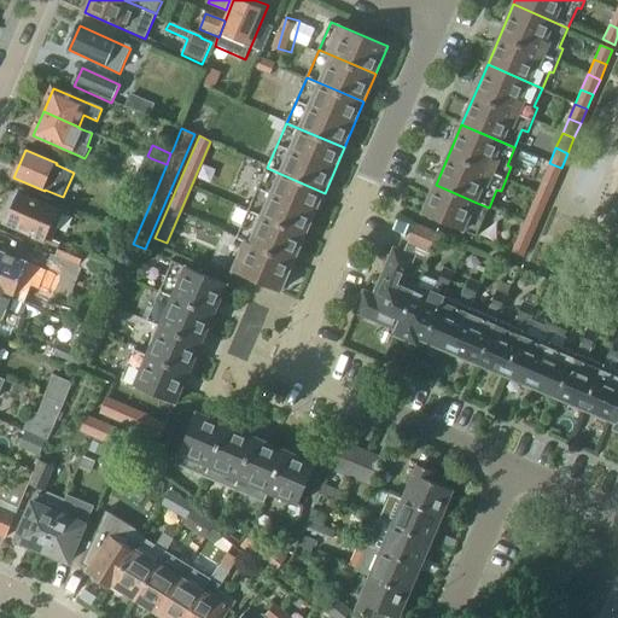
[(147,156),(133,191),(152,199),(167,164),(151,158),(147,156)]
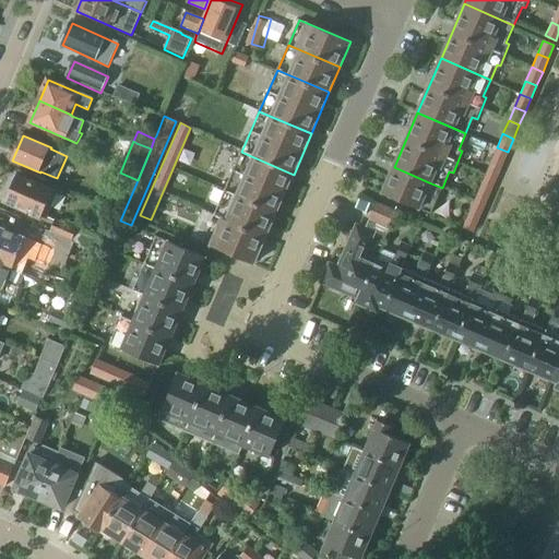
[(502,165),(508,152),(497,147),(491,161),(502,165)]
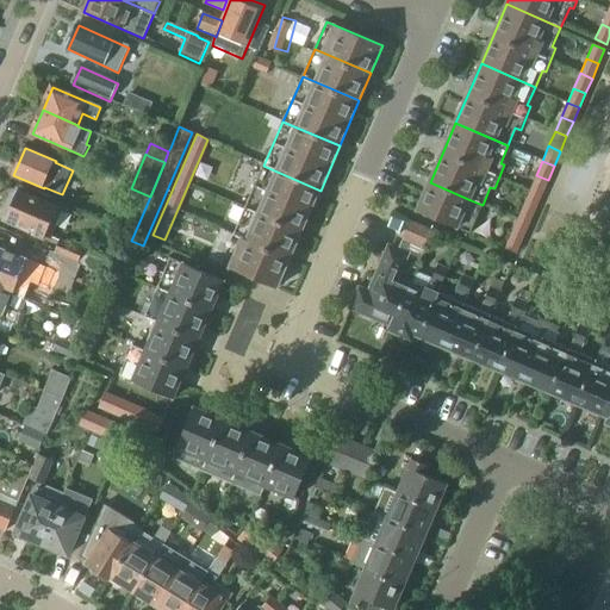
[(243,210),(300,235),(321,191),(263,166),(243,210)]
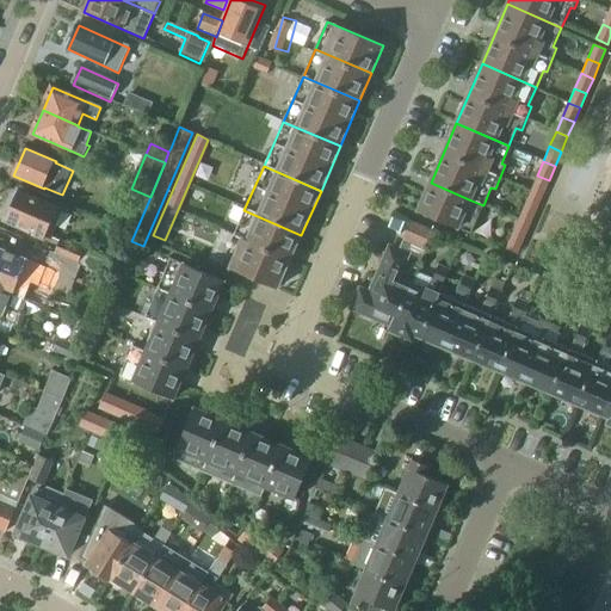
[(542,195),(549,180),(537,176),(530,190),(542,195)]
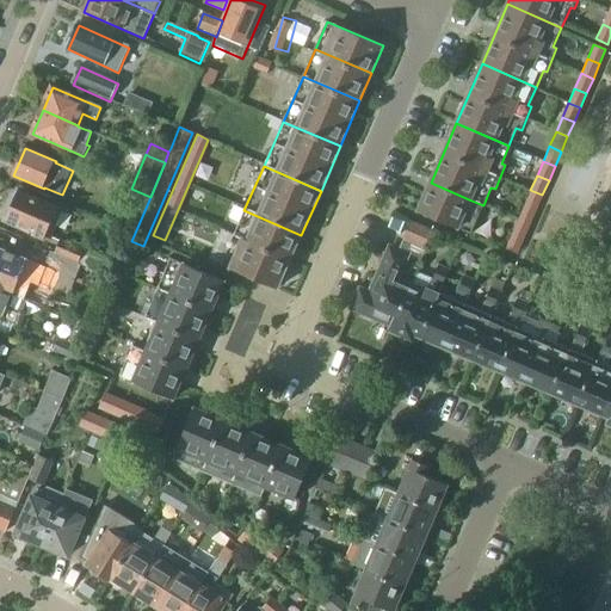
[(431,183),(418,213),(470,234),(483,205),(471,201),(431,183)]
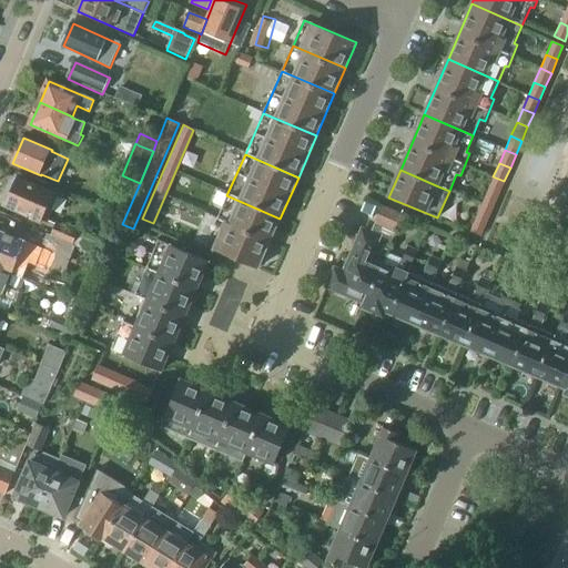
[(504,181),(493,176),(487,190),(498,195),(504,181)]
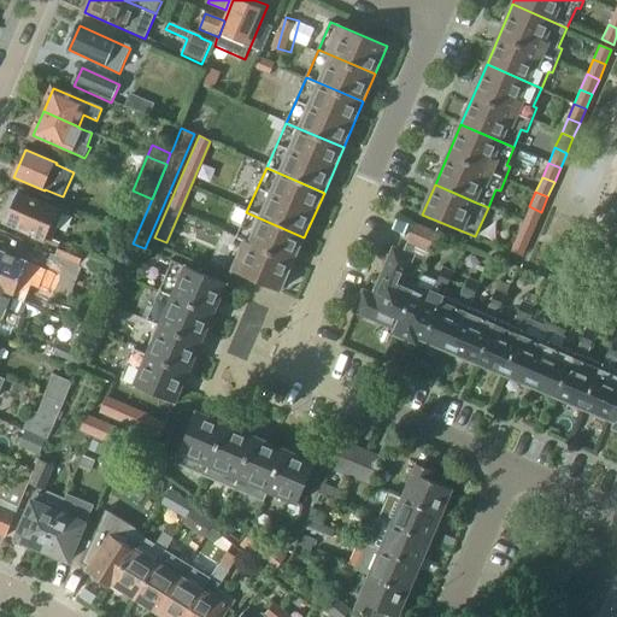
[(13,194),(7,211),(13,213),(9,225),(52,244),(58,230),(53,228),(60,212),(21,195),(21,197),(13,194)]
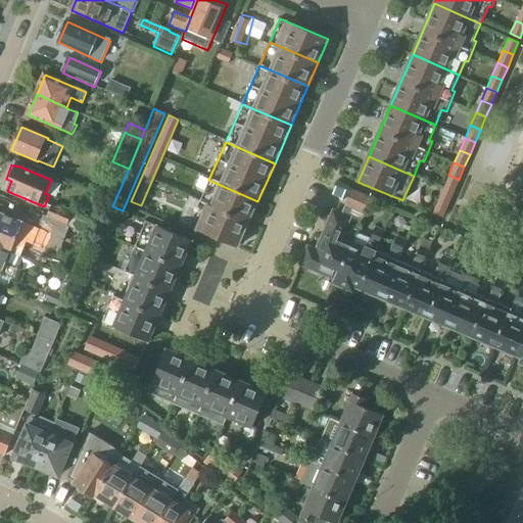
[(448,175),(443,188),(454,192),(459,180),(448,175)]
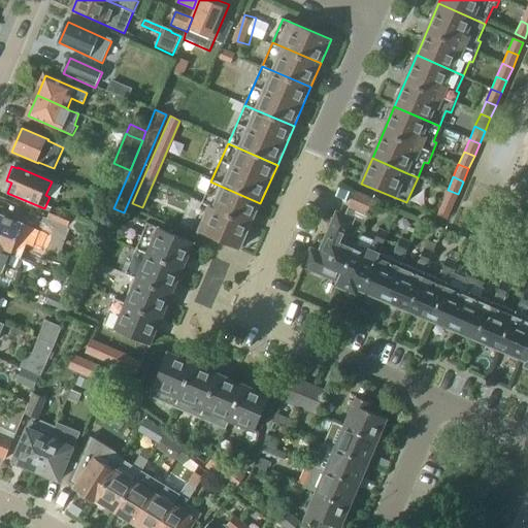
[(200,206),(250,227),(260,203),(210,182),(200,206)]
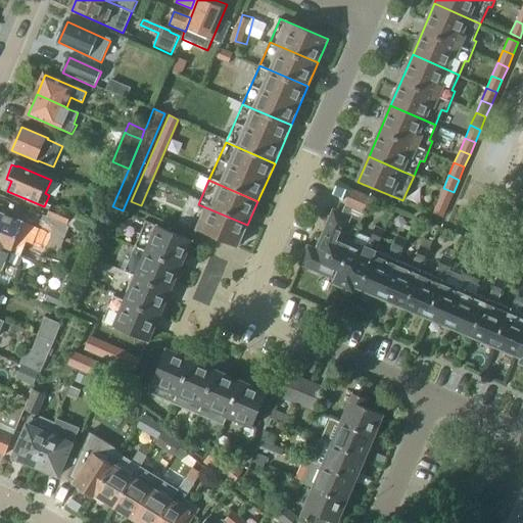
[(437,200),(447,204),(454,192),(443,188),(437,200)]
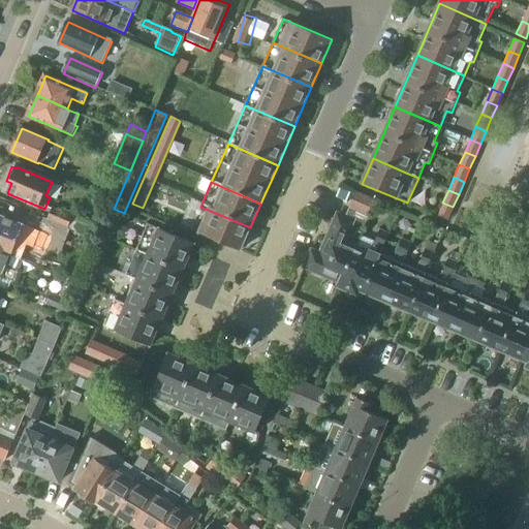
[(356,191),(349,208),(369,217),(376,199),(356,191)]
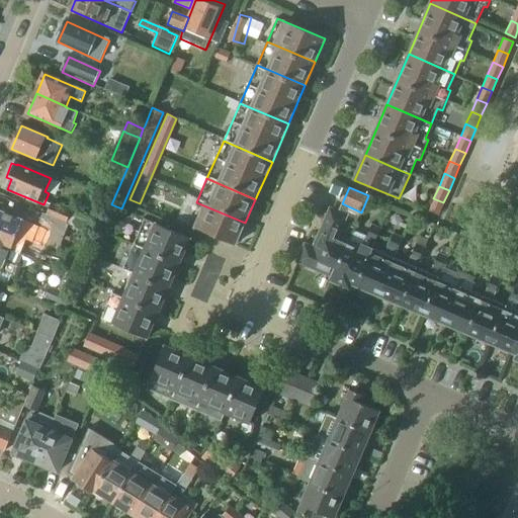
[(443,202),(433,198),(428,210),(438,214),(443,202)]
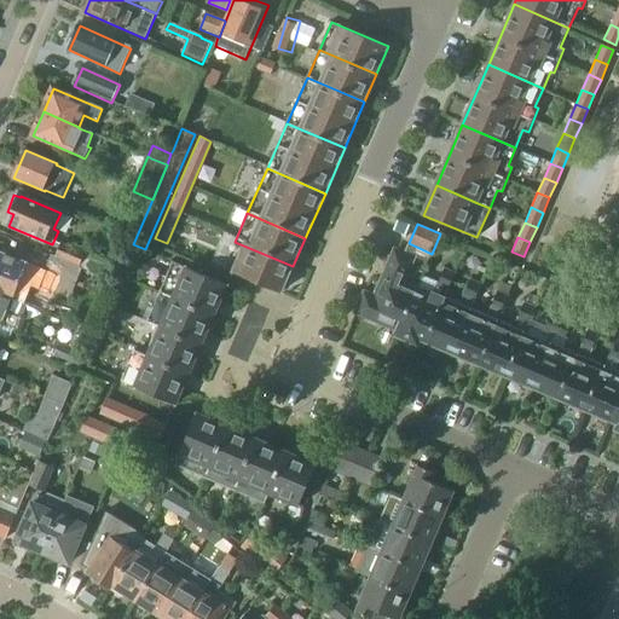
[(224,267),(282,294),(293,266),(235,242),(224,267)]
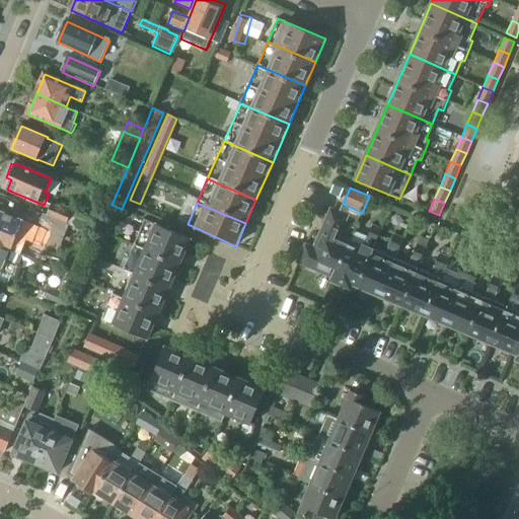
[(53,205),(48,217),(69,226),(70,227),(71,226),(85,232),(90,220),(74,213),(53,205)]
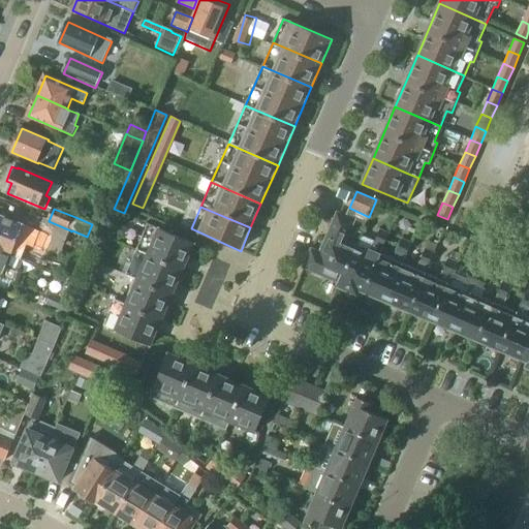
[(0,216),(0,249),(9,254),(14,241),(41,251),(42,248),(60,255),(70,230),(49,221),(45,220),(39,234),(0,216)]
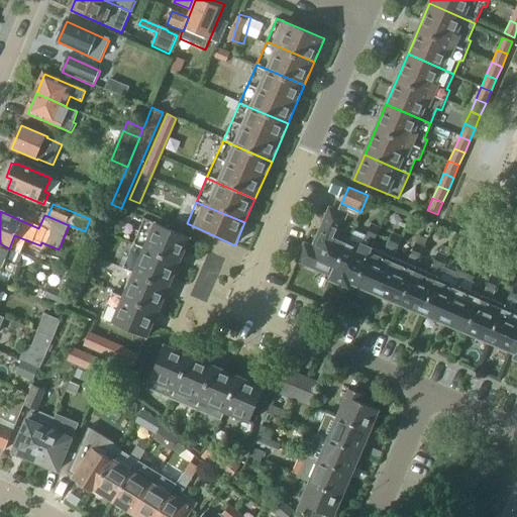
[(305,246),(299,262),(334,277),(347,243),(336,238),(345,218),(329,211),(315,245),(313,249),(305,246)]
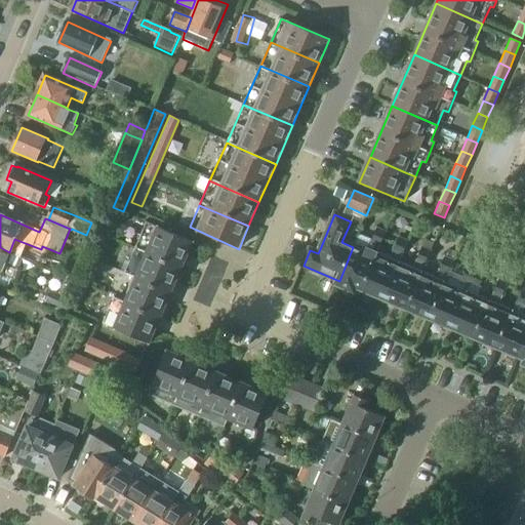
[(339,281),(337,286),(355,293),(357,289),(363,291),(378,253),(377,253),(387,232),(386,232),(389,225),(384,221),(380,229),(376,227),(367,248),(365,252),(353,247),(339,281)]
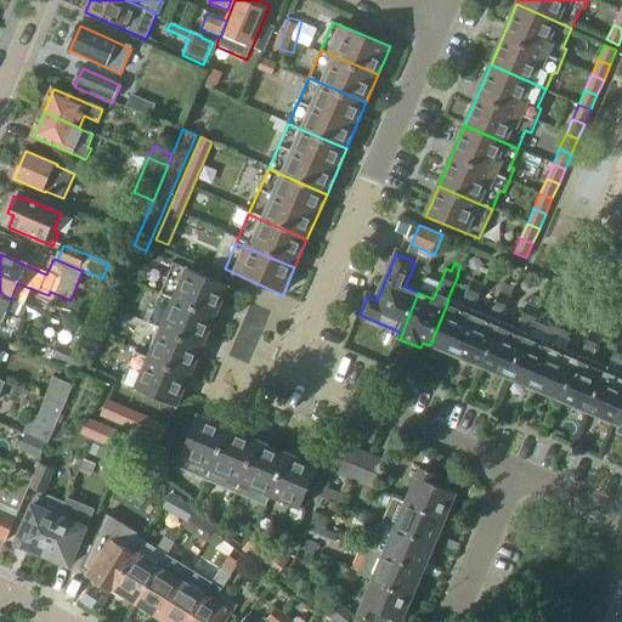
[(177,407),(230,288),(174,264),(148,323),(163,331),(151,358),(136,352),(122,384),(177,407)]
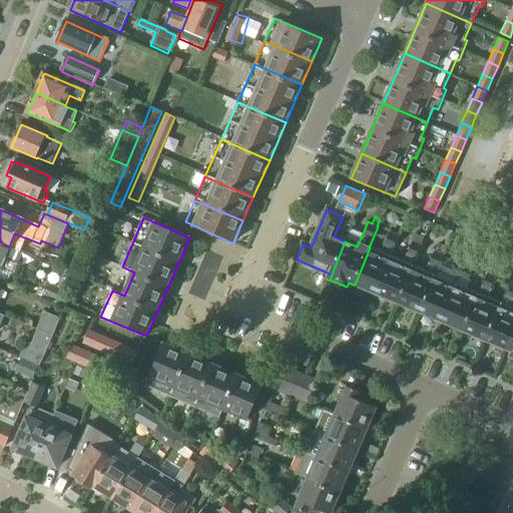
[(391,232),(385,246),(394,250),(400,236),(391,232)]
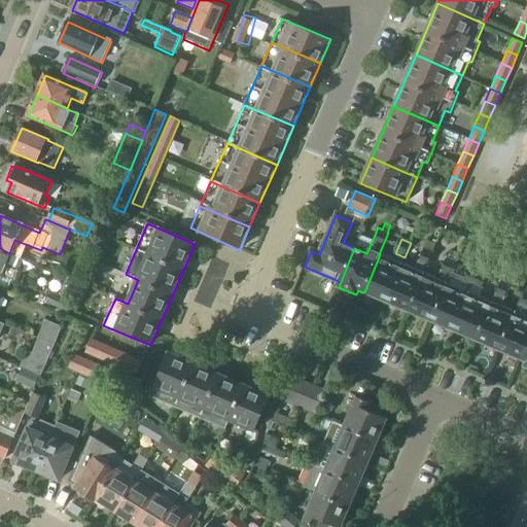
[(403,265),(387,303),(409,312),(425,274),(424,274),(436,245),(427,241),(415,270),(403,265)]
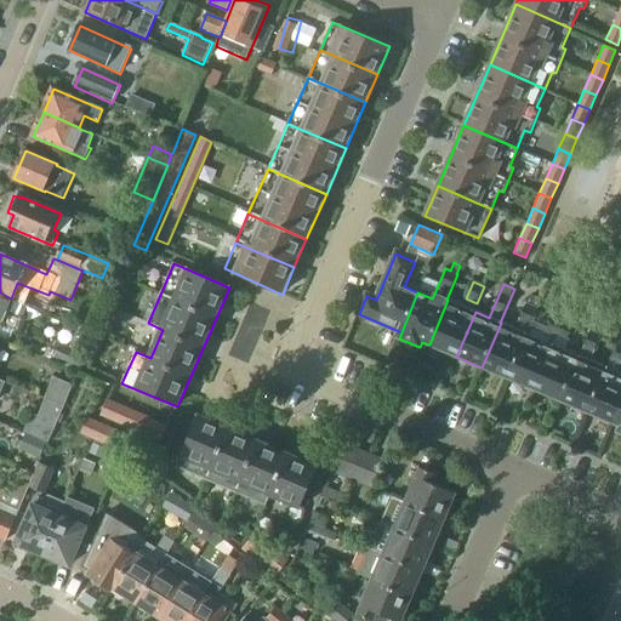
[(0,326),(18,335),(26,319),(22,318),(27,305),(11,298),(0,292),(0,326)]
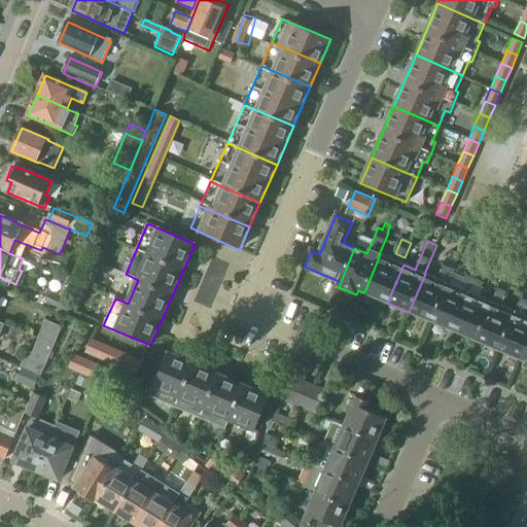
[(380,254),(364,292),(387,303),(403,265),(401,264),(405,257),(395,253),(392,259),(380,254)]
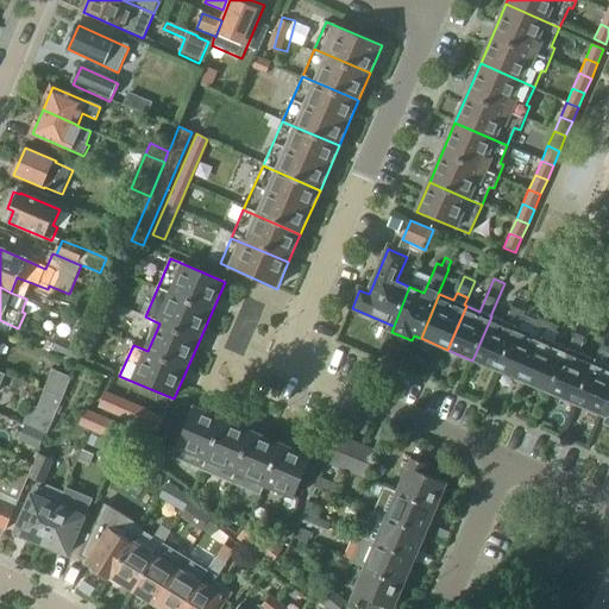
[(491,316),(472,360),(500,372),(519,328),(516,327),(527,302),(516,297),(506,322),(491,316)]
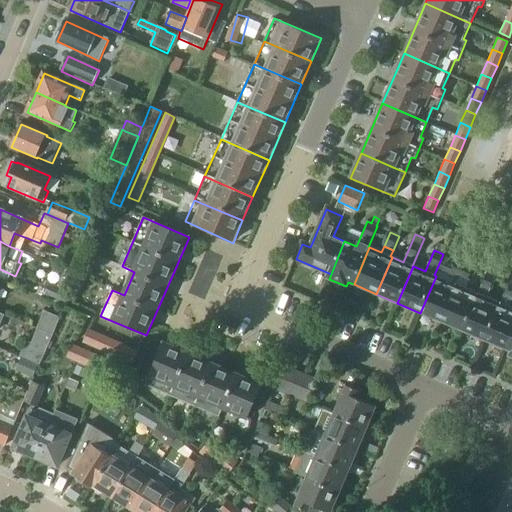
[(460,279),(466,264),(455,259),(449,274),(460,279)]
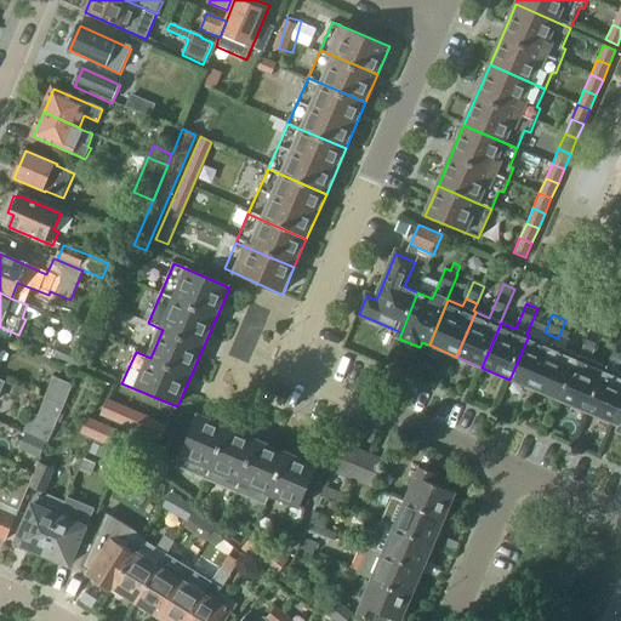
[(565,320),(558,339),(567,342),(574,323),(565,320)]
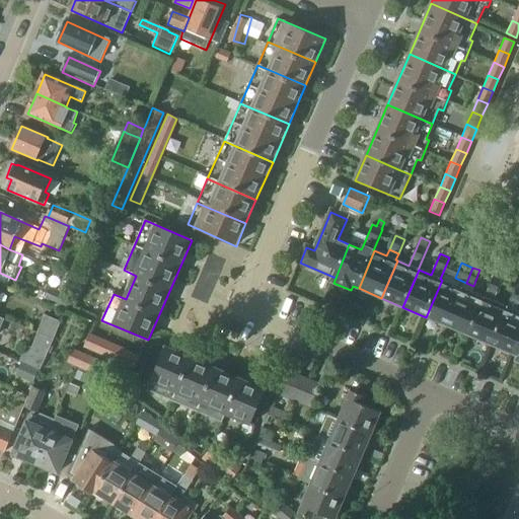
[(487,299),(470,337),(492,346),(508,308),(505,307),(494,302),(504,280),(495,277),(485,298),(487,299)]
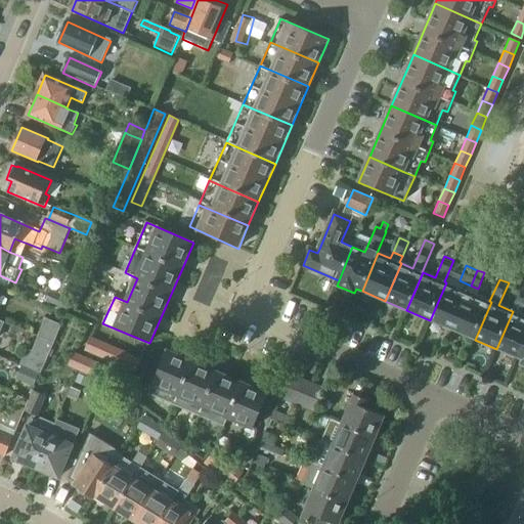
[(446,282),(430,320),(451,330),(468,292),(446,282)]
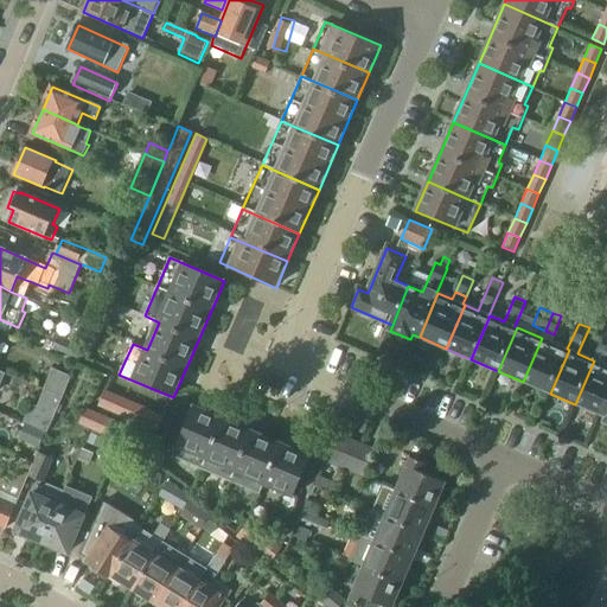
[(594,360),(575,404),(601,416),(606,402),(606,365),(604,364),(606,356),(606,336),(604,334),(590,359),(594,360)]
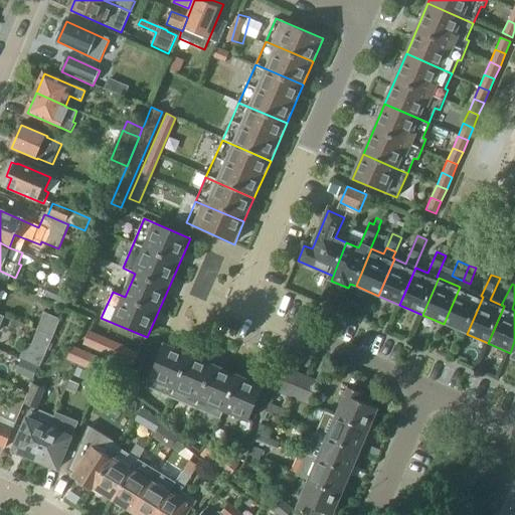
[(50,285),(44,298),(64,307),(70,294),(50,285)]
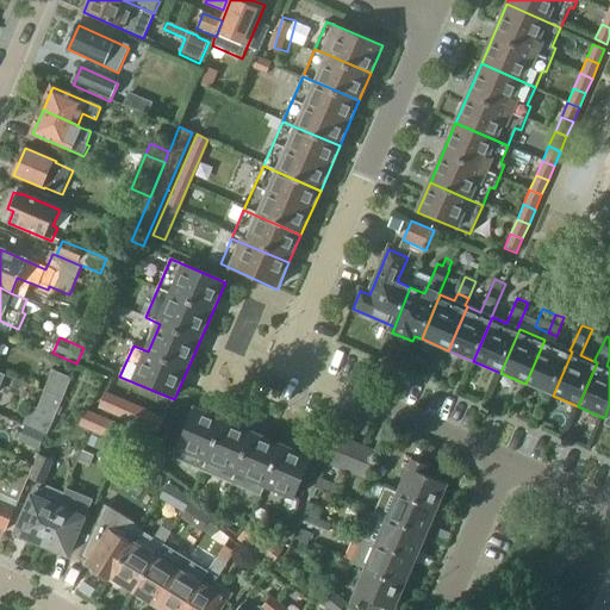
[(545,340),(526,384),(553,396),(572,352),(570,350),(545,340)]
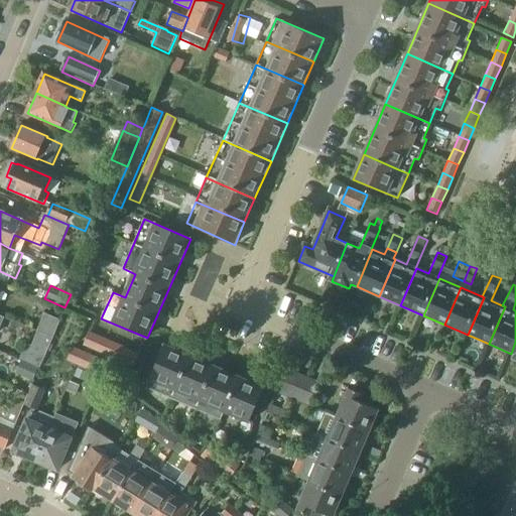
[(45,314),(37,332),(53,338),(60,320),(45,314)]
